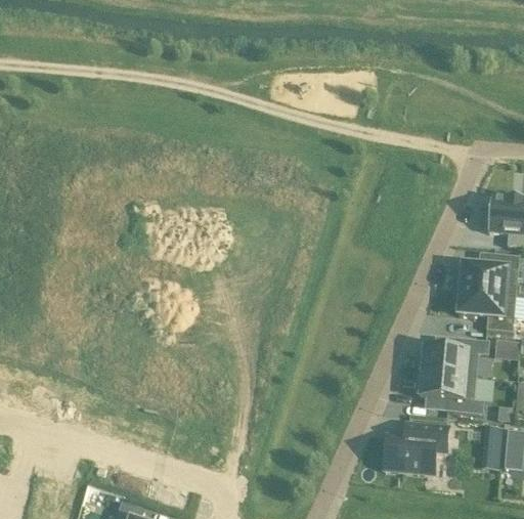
[(491,197),(488,231),(509,233),(507,246),(523,247),(523,199),(523,200),(523,199),(508,197),(507,198),(491,197)]
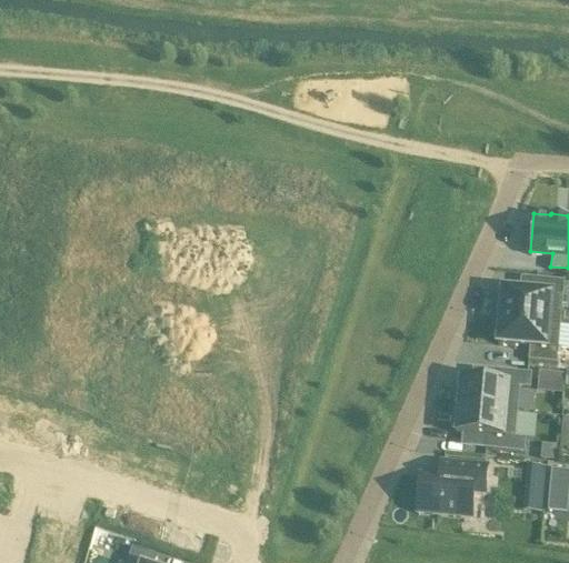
[(565,278),(536,275),(535,289),(519,288),(502,285),(502,291),(498,291),(496,309),(500,309),(500,313),(560,319),(565,278)]
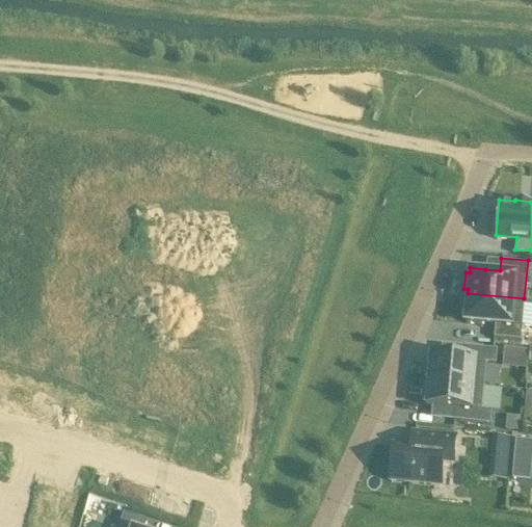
[(67,263),(65,275),(74,277),(75,264),(67,263)]
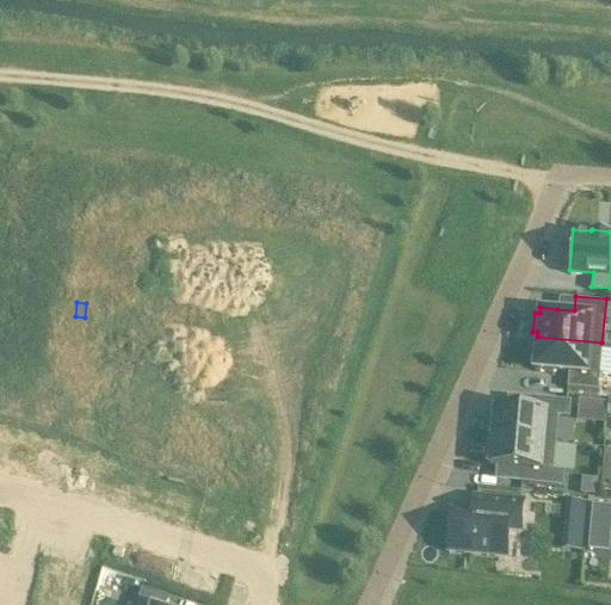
[(86,303),(85,318),(94,318),(96,303),(86,303)]
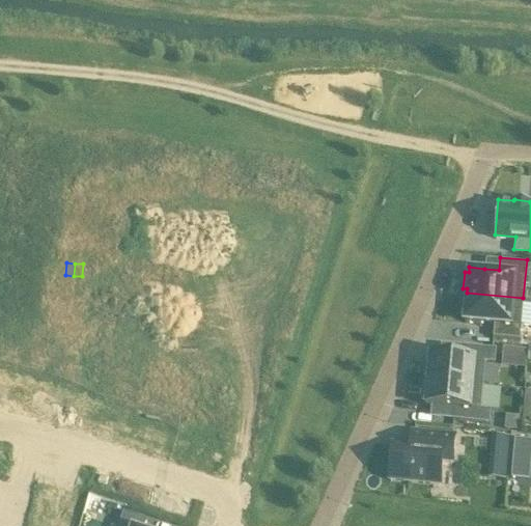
[(102,266),(101,278),(109,279),(110,267),(102,266)]
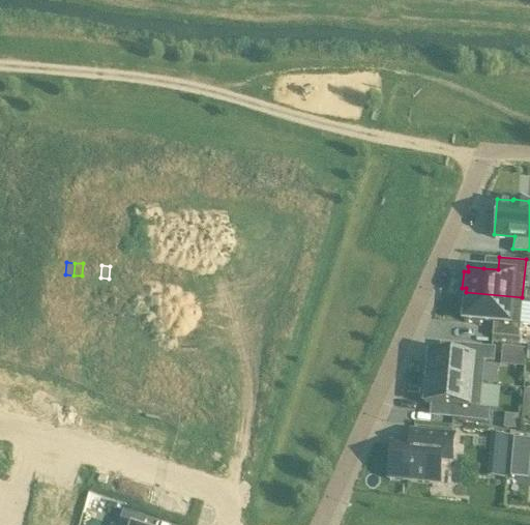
[(110,266),(109,279),(117,280),(118,267),(110,266)]
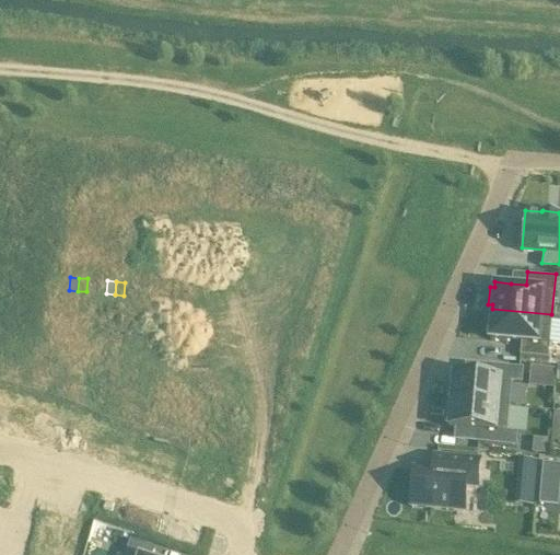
[(490,336),(521,338),(520,353),(548,355),(551,314),(492,309),(491,313),(487,313),(486,331),(490,331),(490,336)]
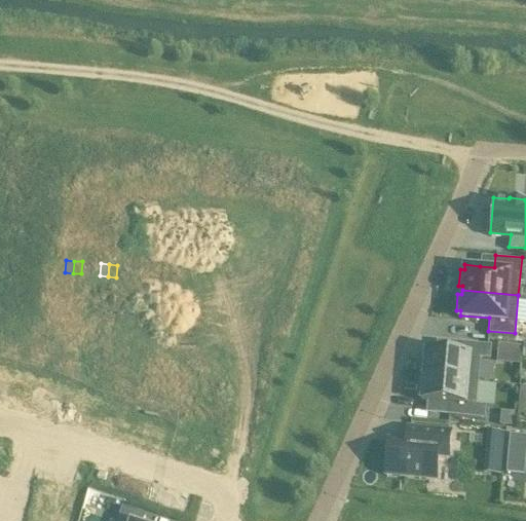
[(423,369),(423,373),(478,378),(480,356),(490,357),(491,342),(459,339),(458,351),(436,349),(425,348),(425,356),(421,355),(420,369),(423,369)]
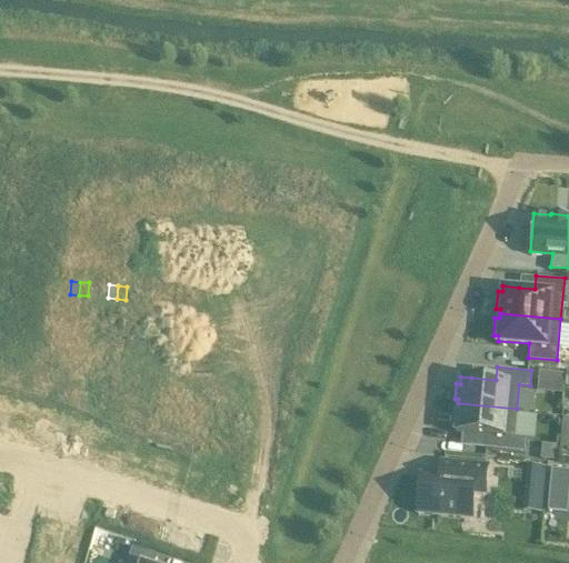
[(537,386),(550,389),(552,369),(538,368),(537,386)]
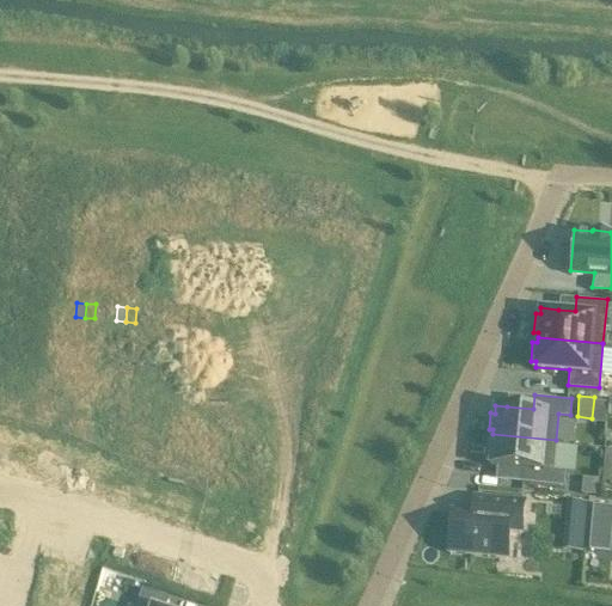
[(556,440),(493,434),(491,441),(488,440),(487,457),(490,457),(490,463),(497,464),(522,466),(521,481),(564,484),(565,467),(554,466),(556,440)]
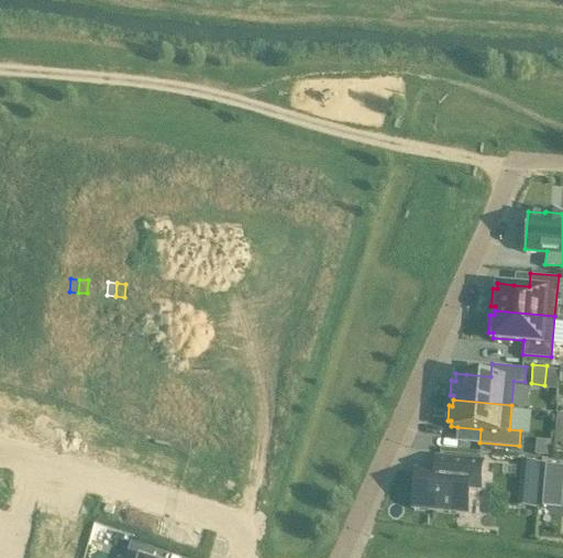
[(550,452),(551,438),(537,437),(536,451),(550,452)]
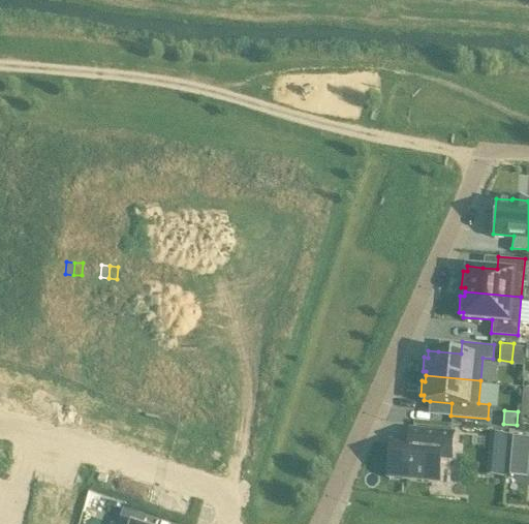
[(454,430),(410,426),(410,428),(415,429),(413,441),(409,441),(391,439),(387,474),(439,480),(441,457),(450,458),(454,430)]
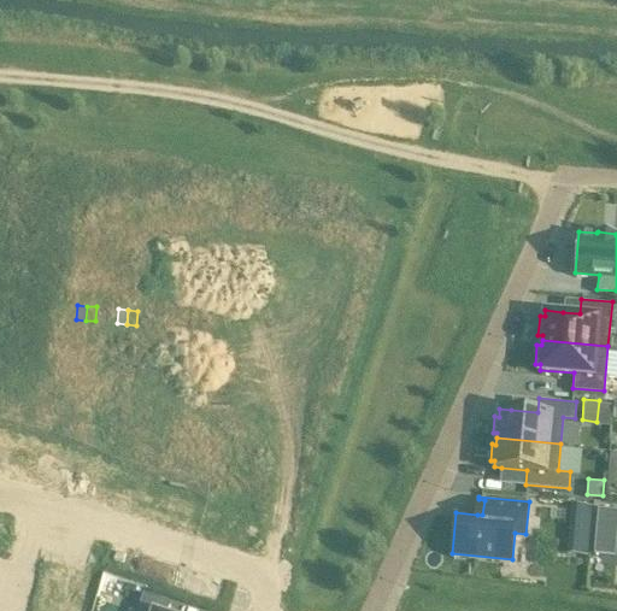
[(588,536),(591,501),(575,500),(573,534),(588,536)]
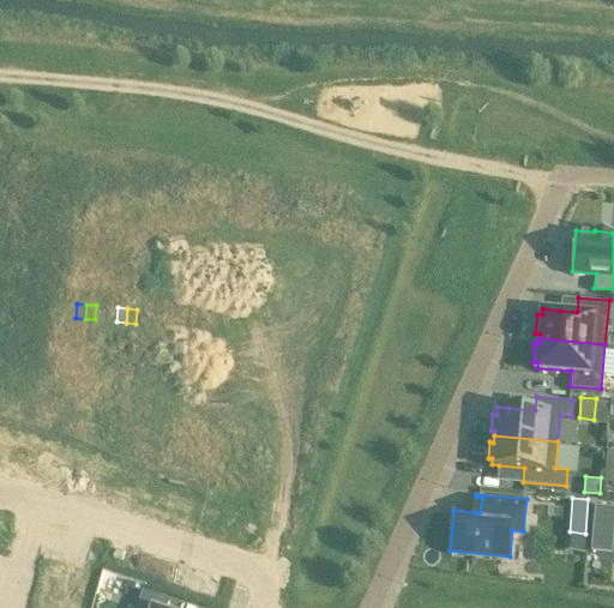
[(593,522),(613,523),(613,504),(595,503),(593,522)]
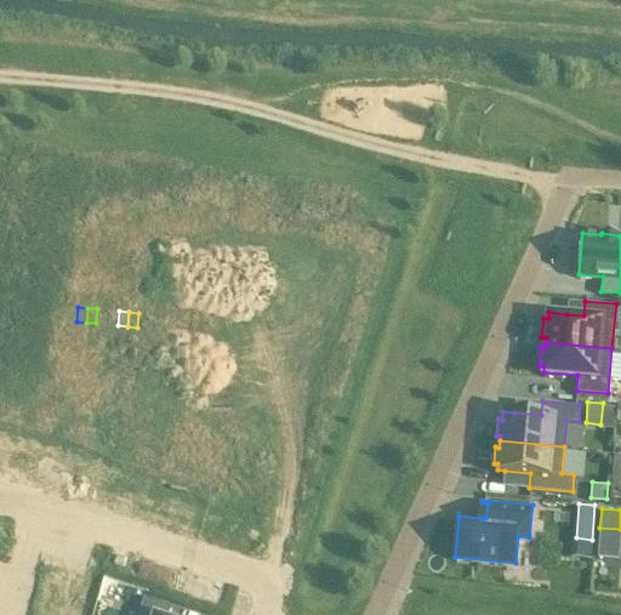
[(68,593),(66,603),(84,608),(86,598),(68,593)]
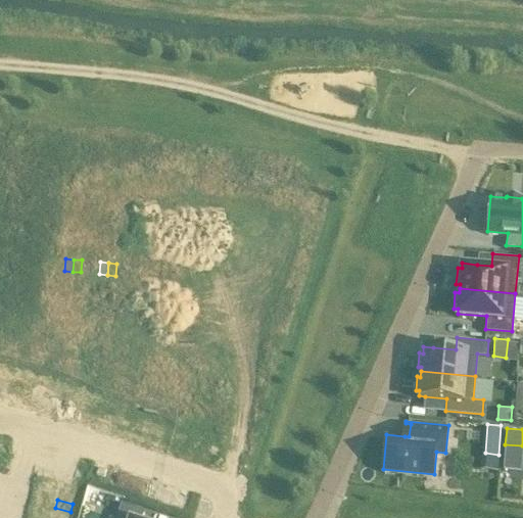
[(141,517),(144,509),(122,501),(115,517),(141,517)]
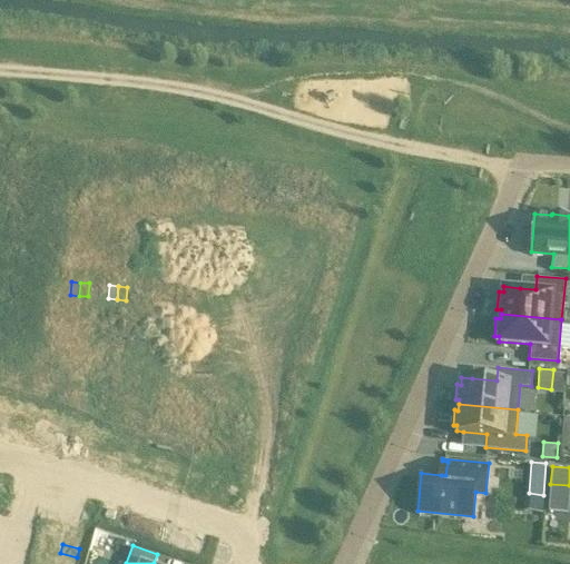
[(60,553),(58,561),(67,563),(74,563),(77,557),(60,553)]
